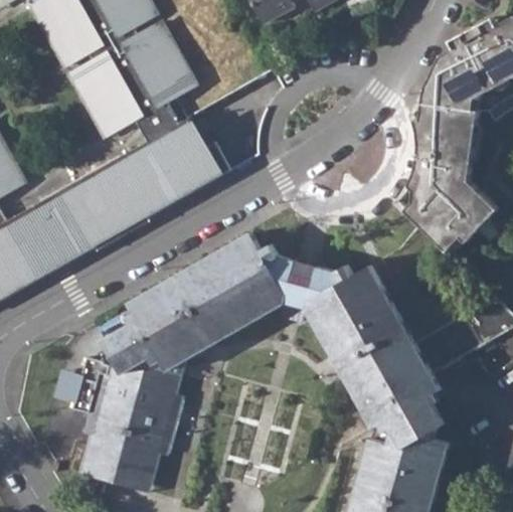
[(0,299),(67,261),(94,246),(91,240),(142,211),(145,217),(217,177),(202,149),(195,139),(186,120),(184,121),(178,125),(165,102),(172,99),(196,84),(161,22),(137,35),(133,26),(157,14),(148,0),(34,0),(36,3),(31,6),(64,64),(87,52),(92,60),(68,73),(104,136),(134,120),(147,141),(6,220),(0,210),(0,193),(25,180),(0,136),(0,299)]
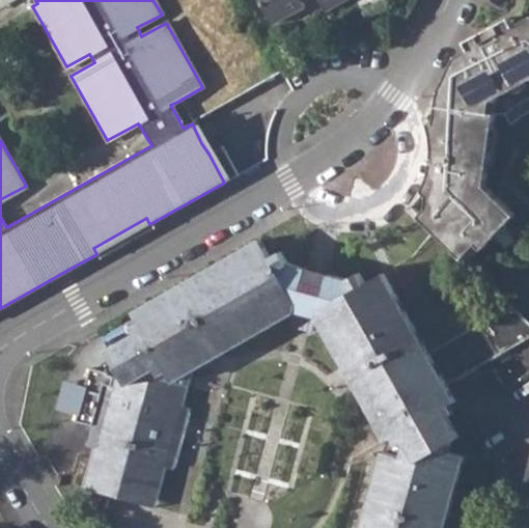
[(255,0),(270,25),(301,7),(299,2),(302,0),(255,0)]
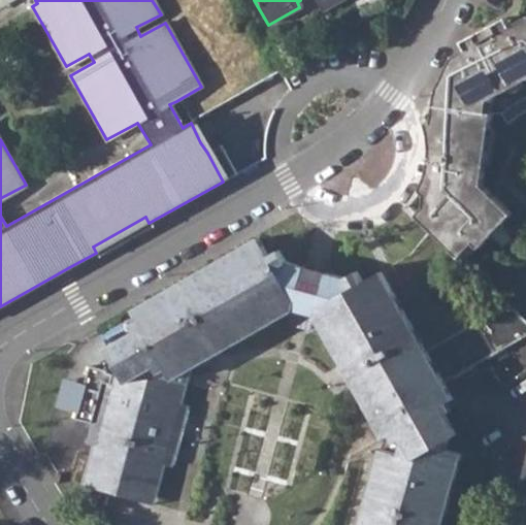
[(314,0),(320,11),(338,0),(314,0)]
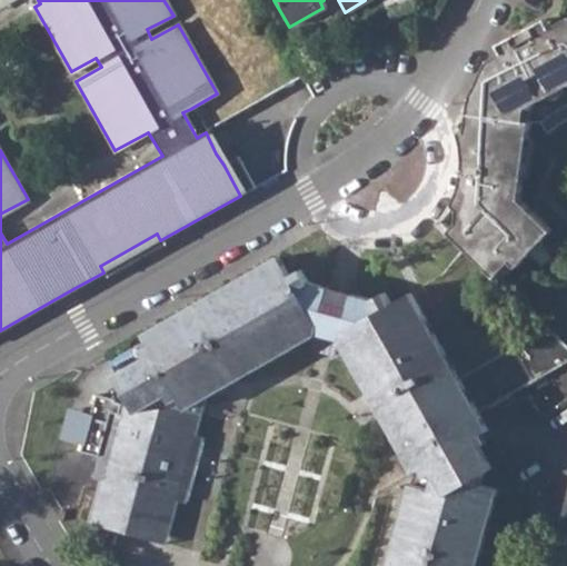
[(457,180),(449,204),(458,212),(455,227),(448,234),(494,279),(510,261),(516,268),(551,231),(518,199),(529,122),(536,123),(543,133),(559,121),(566,118),(566,19),(548,29),(499,55),(486,62),(466,102),(458,154),(457,180)]
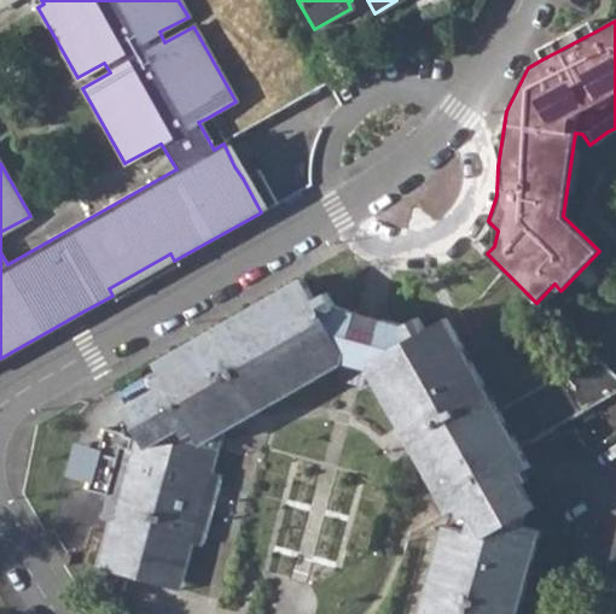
[(539,51),(542,59),(596,31),(591,23),(539,51)]
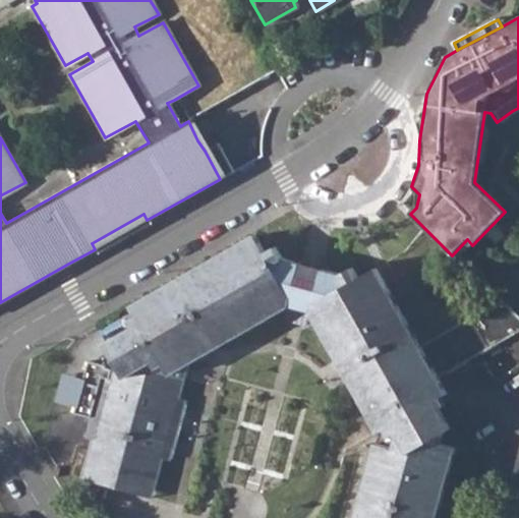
[(174,100),(186,122),(188,121),(221,103),(276,71),(263,50),(198,85),(174,100)]
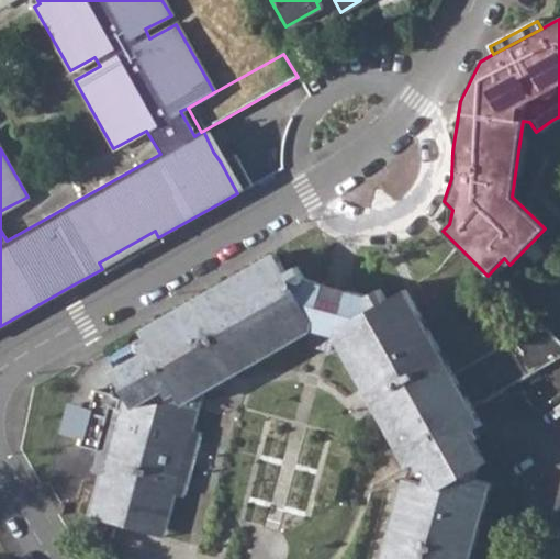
[(221,163),(237,193),(250,186),(234,156),(221,163)]
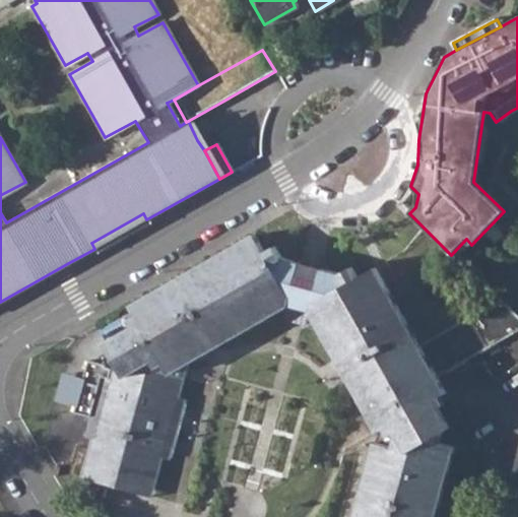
[(398,203),(409,213),(415,207),(418,194),(410,186),(409,188),(398,203)]
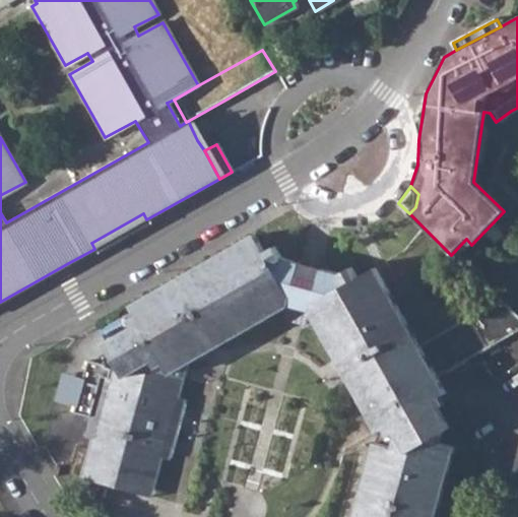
[(143,213),(91,243),(94,249),(146,219),(143,213)]
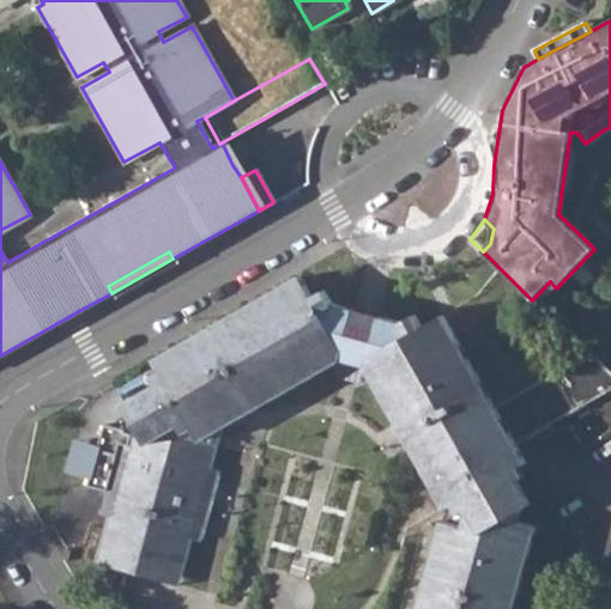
[(210,473),(222,428),(224,422),(249,407),(253,412),(339,363),(336,378),(360,385),(364,370),(448,512),(463,504),(469,512),(461,529),(443,525),(418,608),(513,608),(536,531),(518,527),(521,515),(532,509),(514,476),(527,468),(516,448),(610,394),(610,375),(591,355),(495,410),(443,318),(423,329),(416,318),(401,326),(333,308),(325,293),(314,299),(301,279),(153,361),(165,382),(123,407),(134,427),(132,437),(103,426),(96,451),(115,457),(98,516),(108,517),(116,521),(115,524),(118,535),(121,544),(127,552),(139,559),(147,561),(156,559),(163,555),(173,547),(177,539),(189,542),(198,544),(219,475),(210,473)]
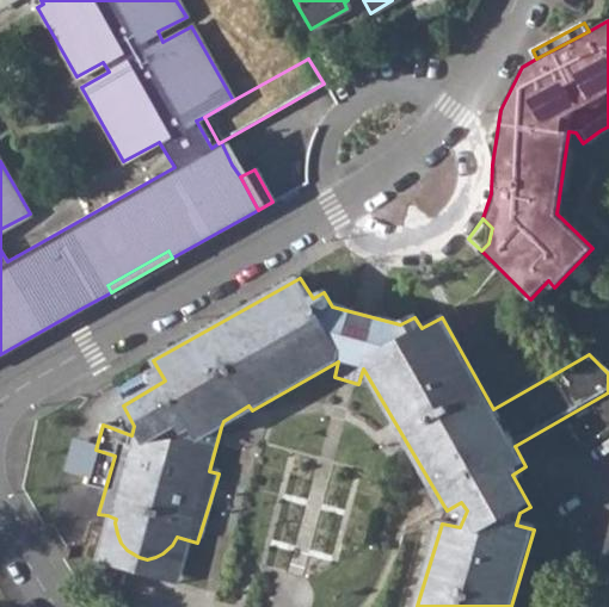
[(221,427),(252,410),(248,406),(223,421),(221,427)]
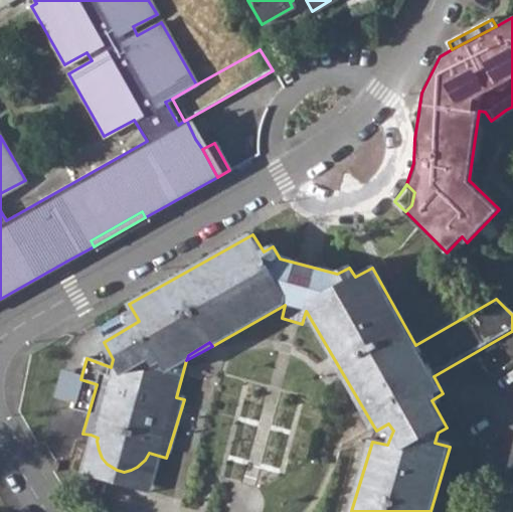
[(148,496),(159,456),(149,453),(145,460),(137,467),(131,470),(124,472),(117,470),(107,464),(102,458),(99,450),(97,441),(98,438),(91,435),(78,475),(148,496)]
